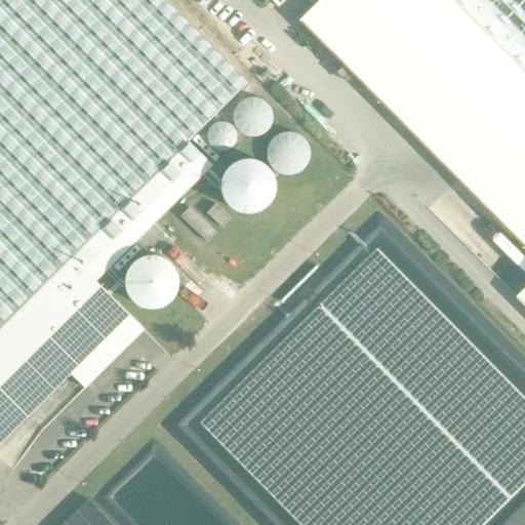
[(0,0),(0,327),(187,143),(246,83),(163,0),(0,0)]
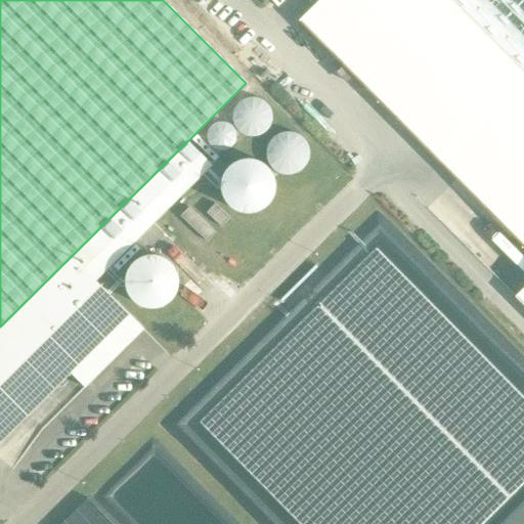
[(523,286),(514,297),(523,306),(523,73),(451,0),(317,0),(298,20),(343,67),(337,73),(346,82),(353,76),(440,164),(523,248),(523,286)]
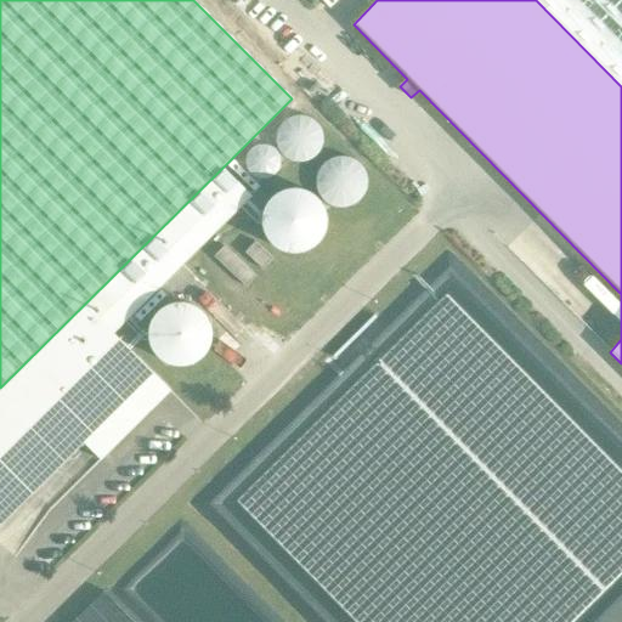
[(621,0),(536,0),(621,86),(621,0)]
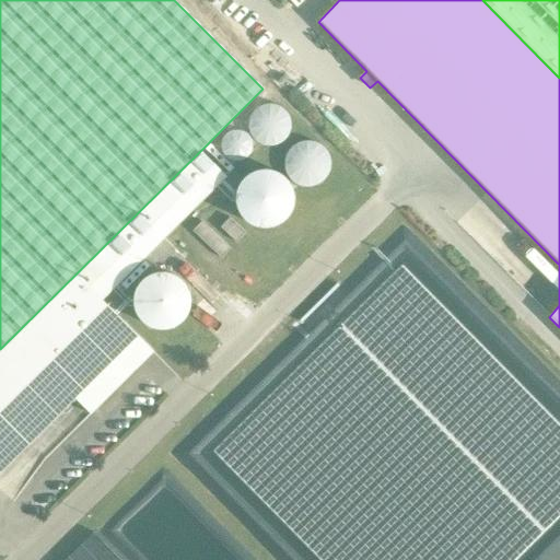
[(0,349),(0,473),(76,399),(91,415),(153,352),(102,301),(226,179),(199,152),(0,349)]
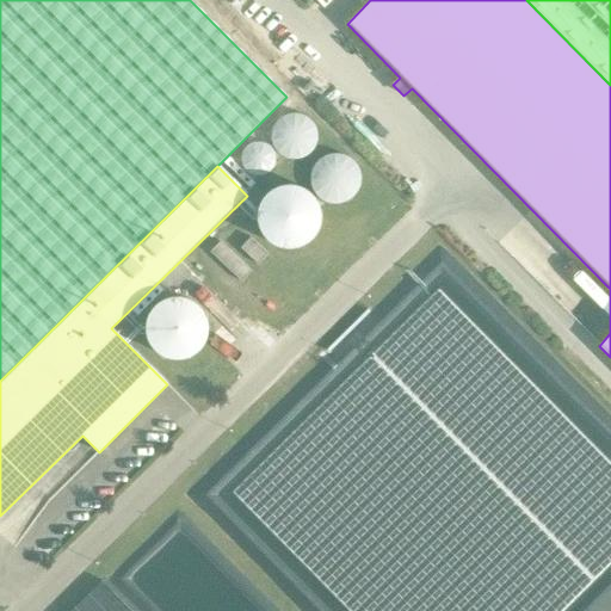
[(266,253),(250,238),(240,248),(257,264),(266,253)]
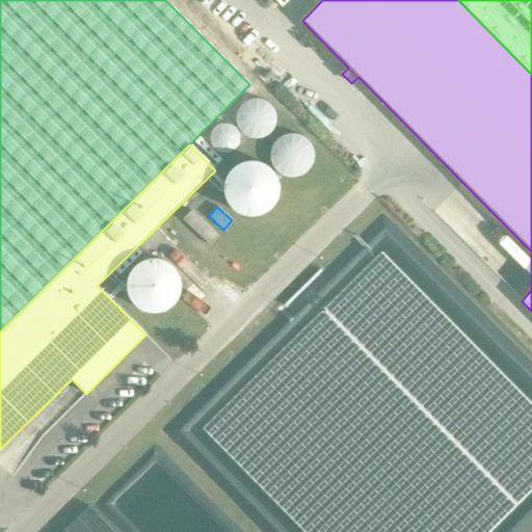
[(217,236),(191,211),(183,219),(209,244),(217,236)]
